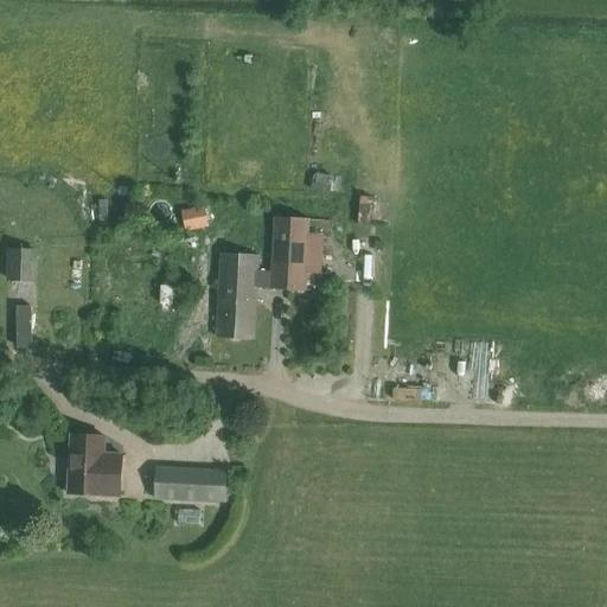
[(363,225),(376,224),(375,195),(362,196),(363,225)]
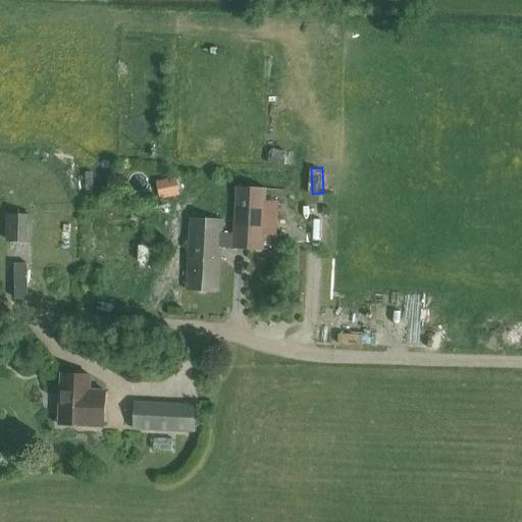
[(41,171),(40,187),(51,187),(52,172),(41,171)]
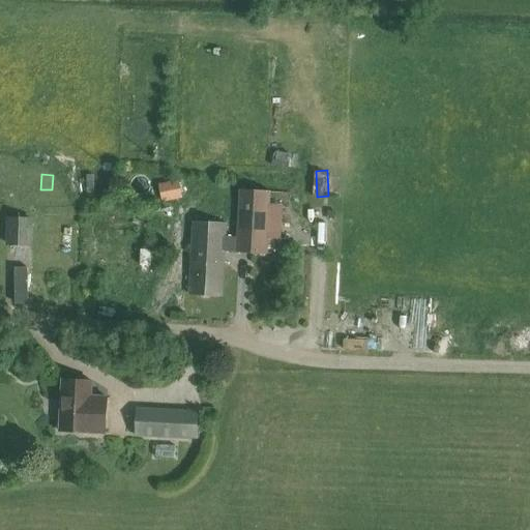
[(178,180),(159,184),(164,203),(182,199),(178,180)]
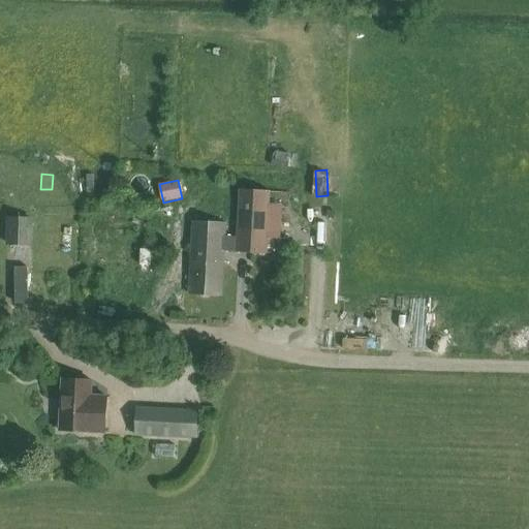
[(240,193),(238,242),(238,253),(263,254),(267,194),(240,193)]
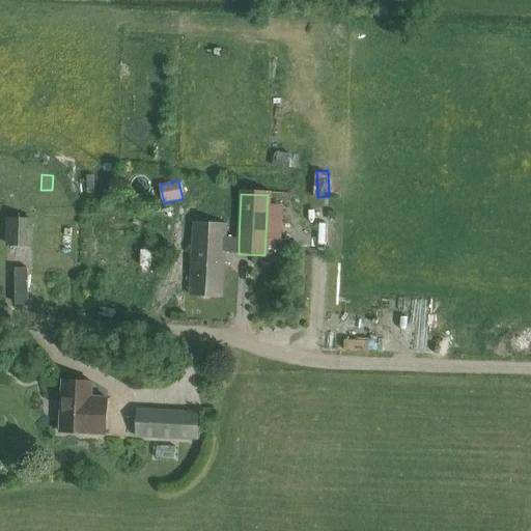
[(31,220),(8,219),(7,245),(31,245),(31,220)]
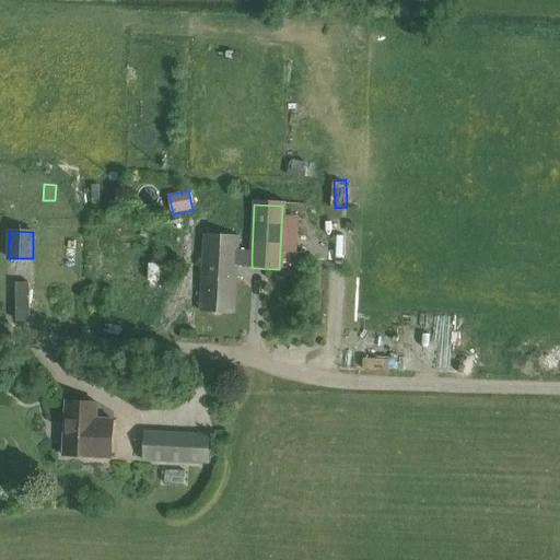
[(235,313),(240,236),(205,234),(200,311),(235,313)]
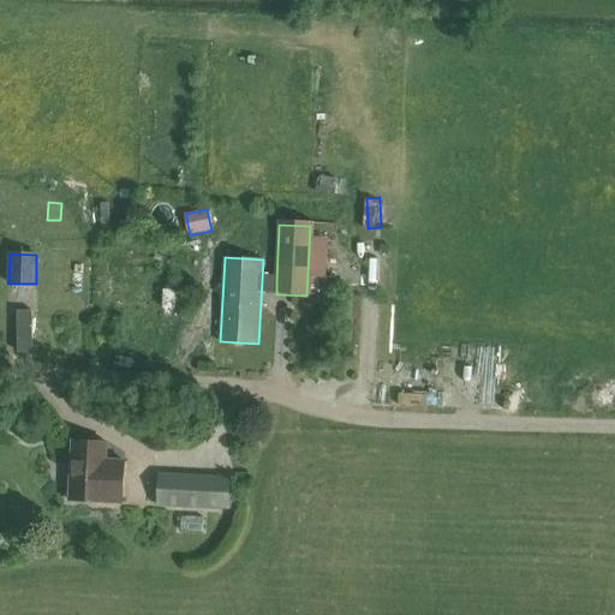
[(72,440),(70,500),(123,502),(124,460),(106,459),(106,441),(72,440)]
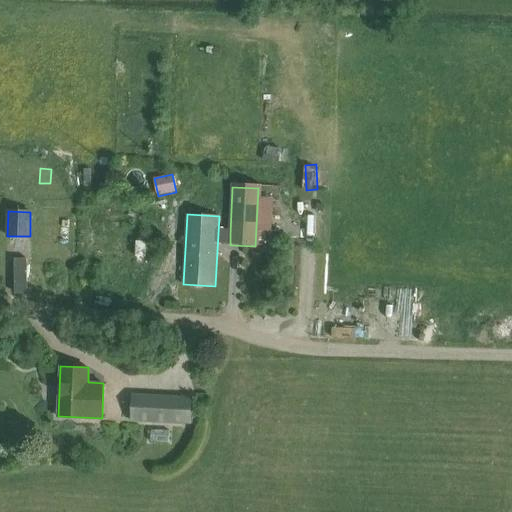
[(189,423),(191,397),(132,395),(131,421),(189,423)]
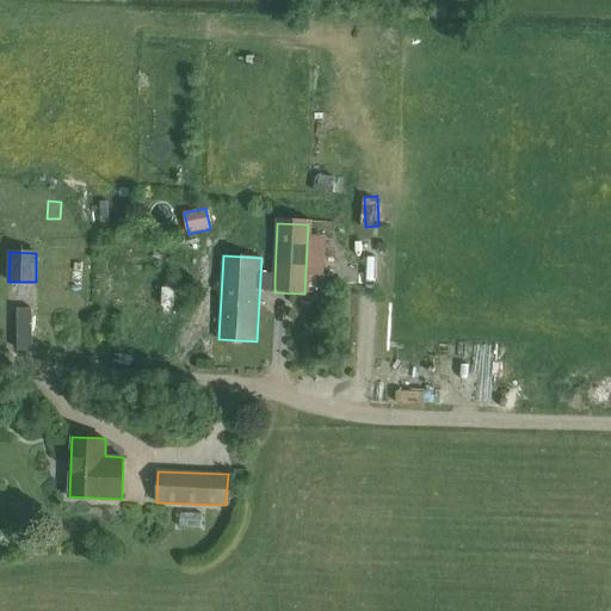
[(204,510),(179,512),(180,529),(205,526),(204,510)]
